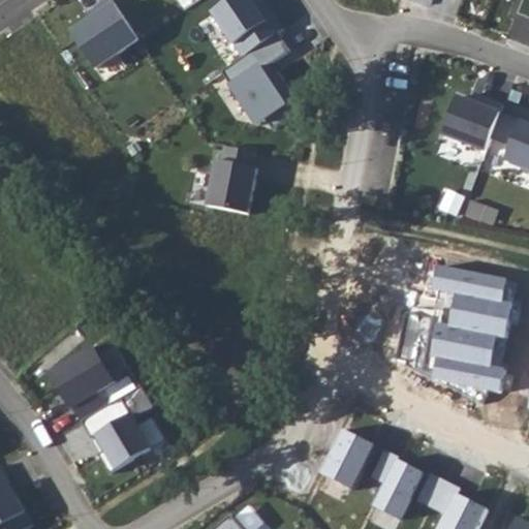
[(109,0),(98,7),(103,14),(74,33),(98,68),(141,40),(113,0),(109,0)]
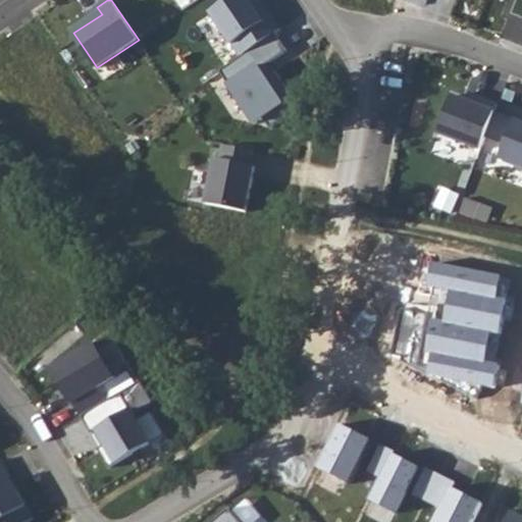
[(261,0),(229,0),(211,13),(241,57),(275,34),(281,30),(261,0)]
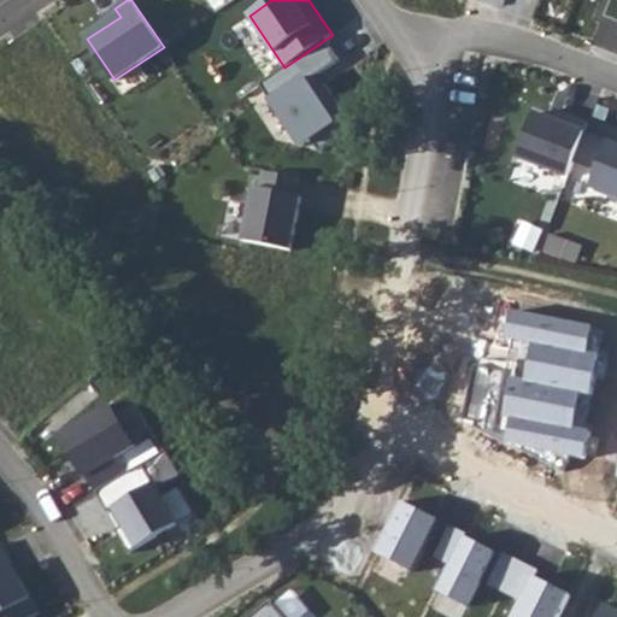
[(340,60),(325,40),(285,68),(259,84),(301,147),(311,140),(319,151),(344,135),(335,124),(347,116),(318,75),(340,60)]
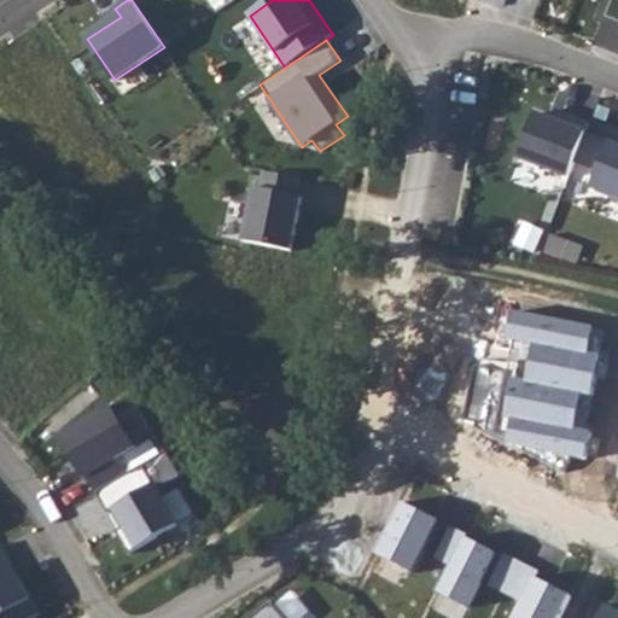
[(557,111),(553,120),(536,114),(519,158),(570,178),(575,163),(587,133),(590,124),(557,111)]
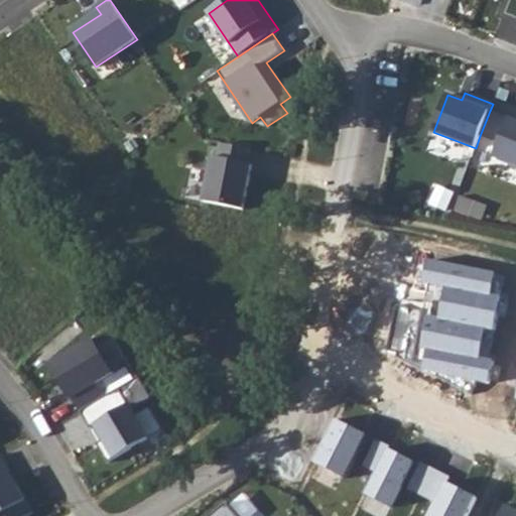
[(515,120),(490,111),(480,136),(500,144),(495,157),(515,165),(515,120)]
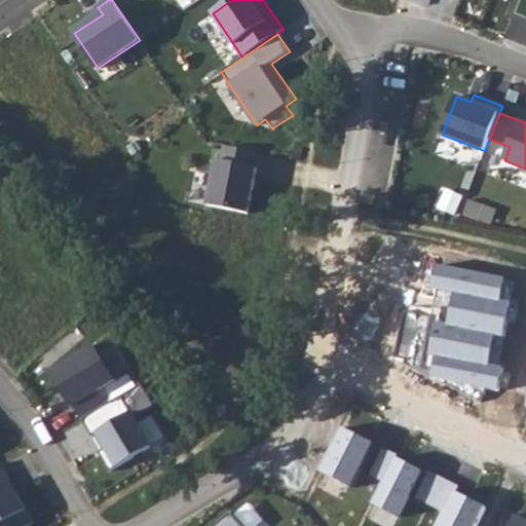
[(222,161),(217,161),(208,207),(249,214),(257,168),(253,167),(255,152),(225,147),(222,161)]
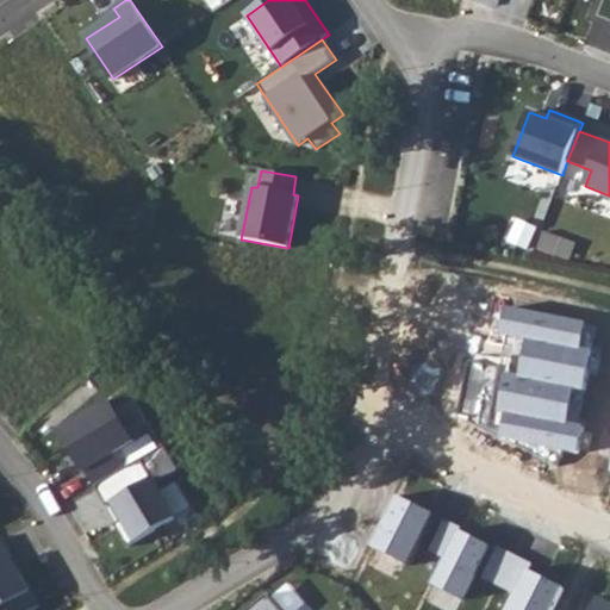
[(576,244),(543,232),(536,251),(568,265),(576,244)]
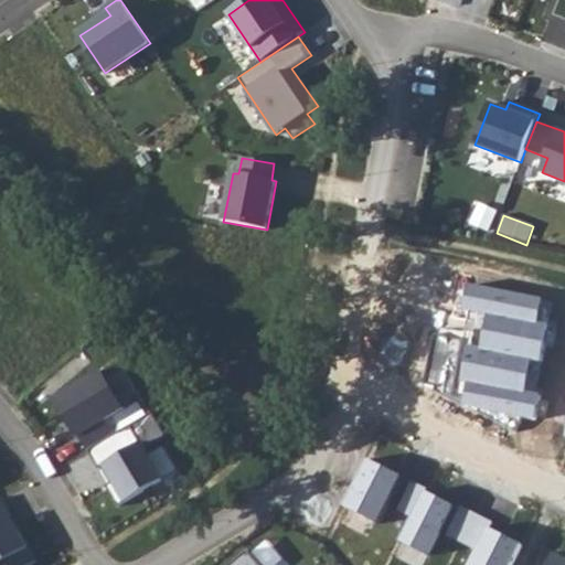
[(544,295),(465,279),(458,310),(483,315),(477,348),(467,345),(460,380),(468,381),(465,403),(534,416),(539,393),(524,390),(530,359),(542,361),(550,321),(539,319),(544,295)]
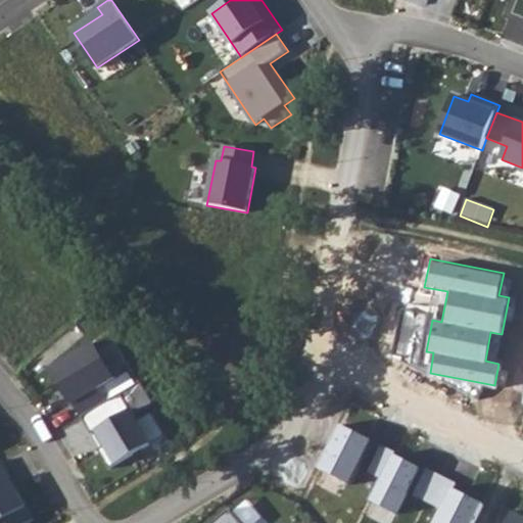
[(95,343),(51,369),(73,406),(74,405),(81,418),(105,403),(97,389),(115,379),(95,343)]
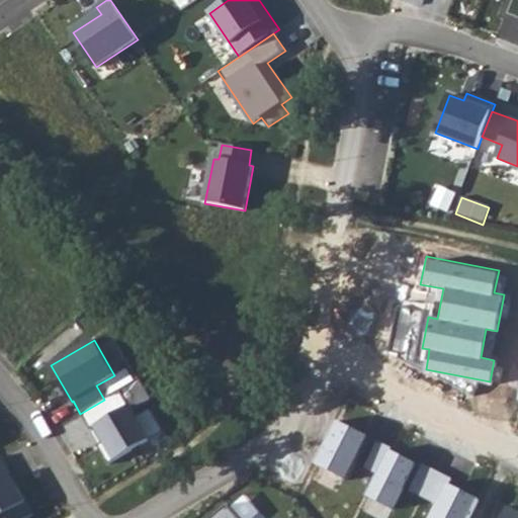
[(104,400),(80,414),(91,431),(97,428),(104,441),(97,446),(108,464),(149,440),(119,391),(104,400)]
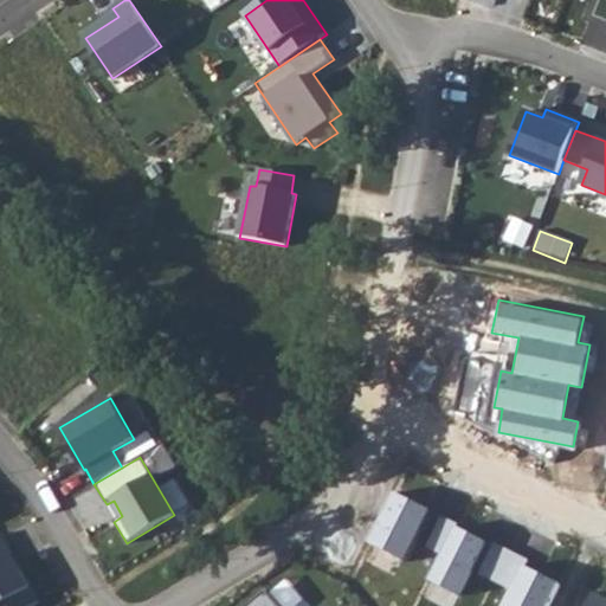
[(440,556),(457,523),(394,491),(367,543),(401,561),(411,541),(440,556)]
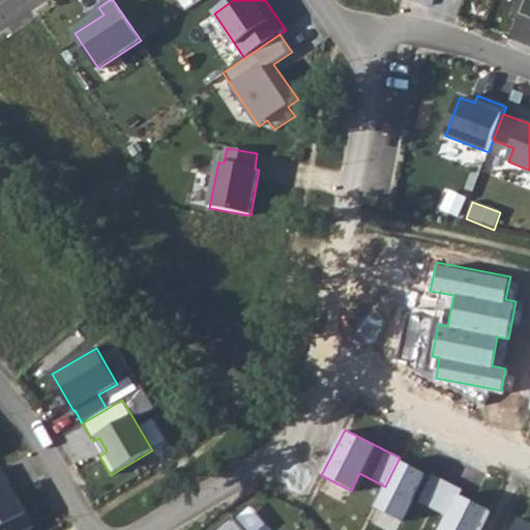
[(429,510),(443,480),(400,458),(385,487),(374,507),(403,521),(411,502),(429,510)]
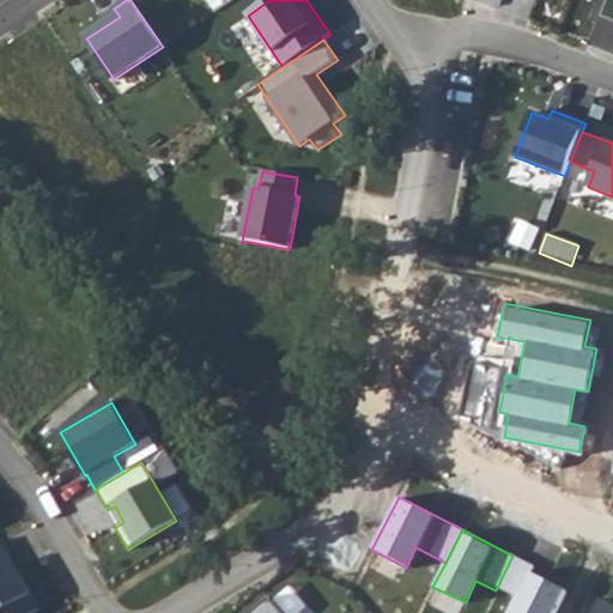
[(0,540),(0,612),(32,612),(38,610),(10,563),(13,560),(0,540)]
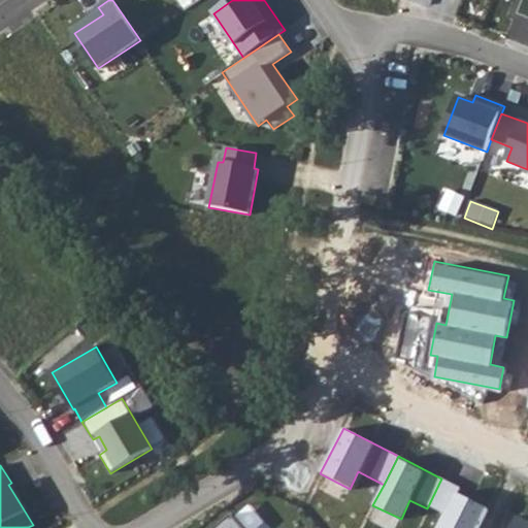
[(459,487),(441,479),(427,508),(442,515),(435,527),(477,527),(489,509),(457,492),(459,487)]
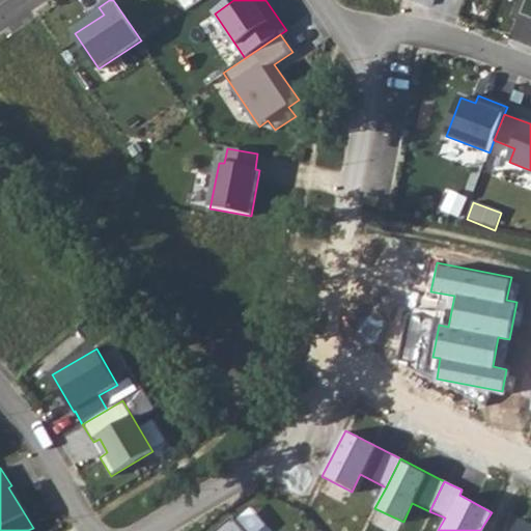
[(244,530),(232,518),(216,530),(244,530)]
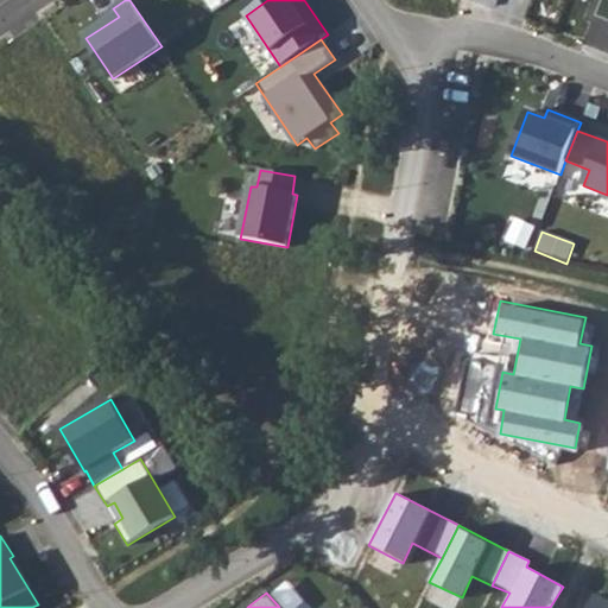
[(607,607),(607,601),(597,596),(590,607),(607,607)]
